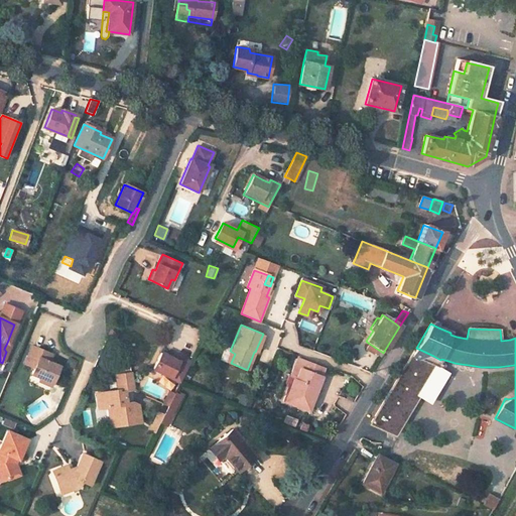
[(368,343),(365,347),(381,357),(383,353),(368,343)]
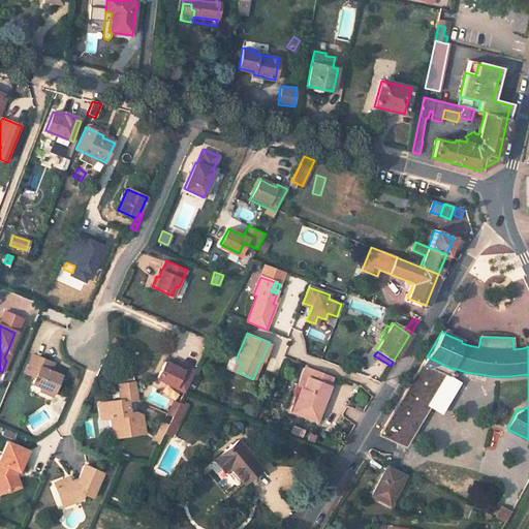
[(31,384),(40,389),(54,394),(61,377),(51,373),(47,372),(51,363),(32,355),(25,373),(34,377),(31,384)]
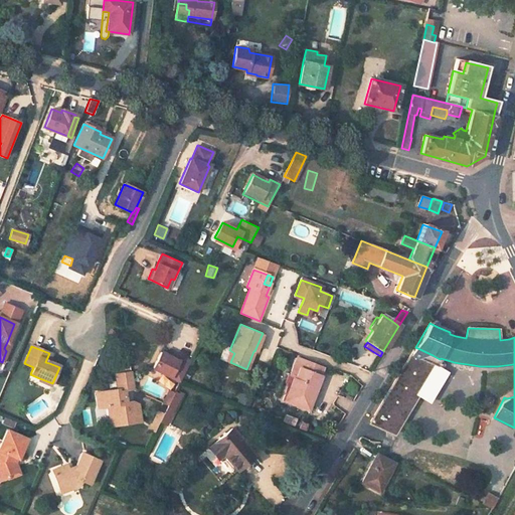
[(433,355),(415,347),(410,355),(370,421),(390,435),(414,394),(410,391),(428,362),(433,355)]
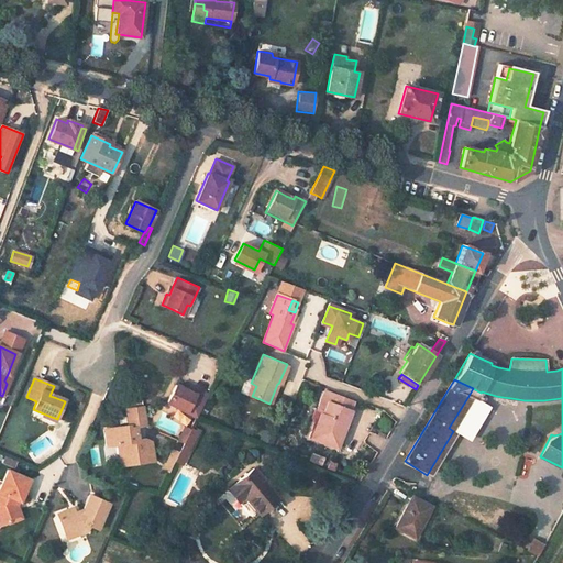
[(251,383),(245,394),(252,396),(256,386),(251,383)]
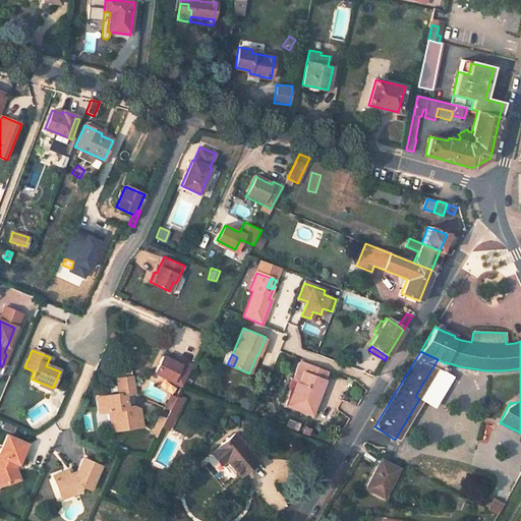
[(172,361),(162,356),(153,373),(180,387),(191,365),(181,361),(179,365),(172,361)]
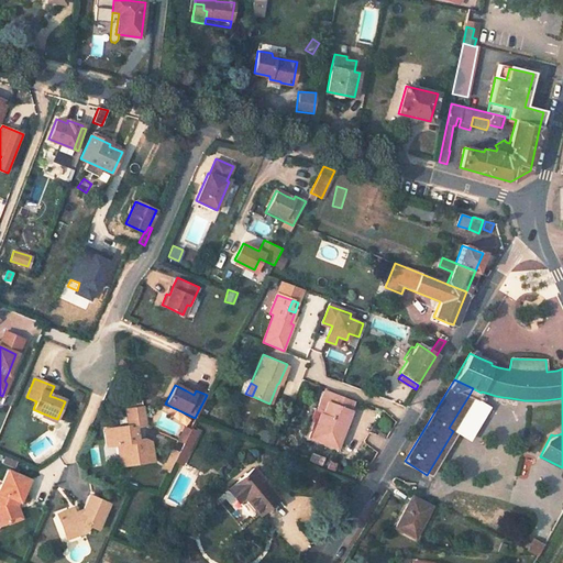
[(481,393),(473,388),(468,396),(477,403),(481,393)]
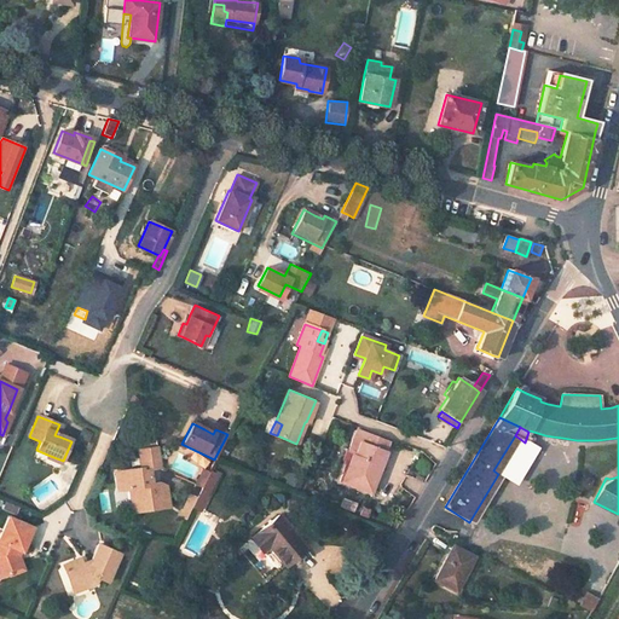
[(356,428),(346,452),(351,455),(354,456),(359,443),(363,432),(356,428)]
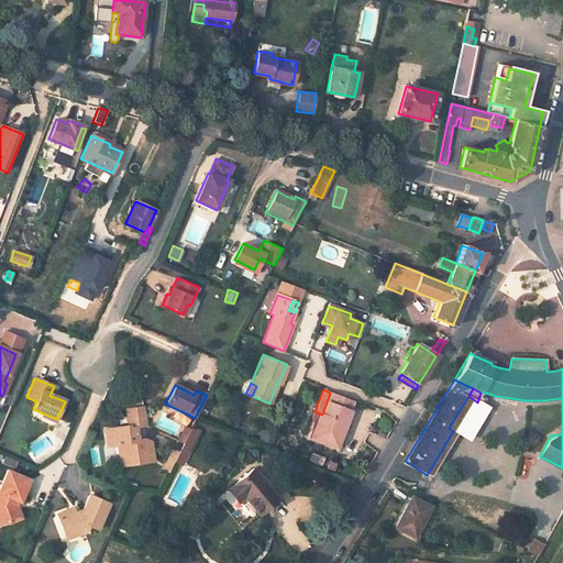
[(330,393),(327,403),(350,411),(354,403),(330,393)]
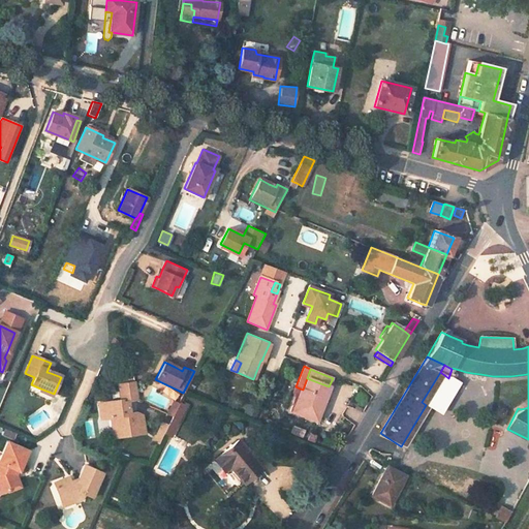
[(300,389),(290,411),(311,419),(315,410),(319,411),(329,386),(307,378),(303,390),(300,389)]
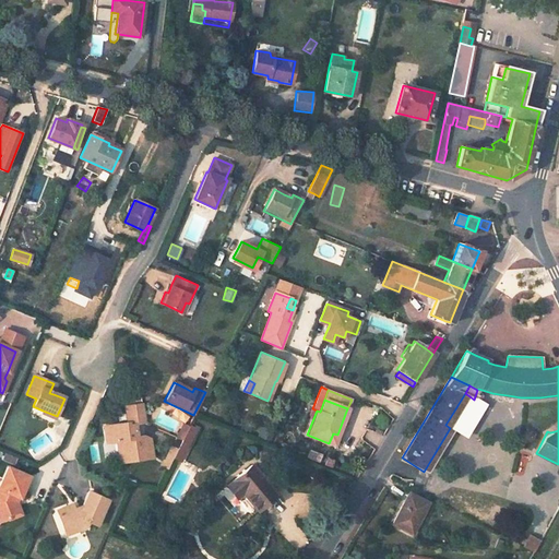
[(117,439),(119,449),(118,451),(119,461),(142,458),(141,454),(151,452),(149,438),(144,435),(137,435),(134,423),(145,421),(143,409),(142,403),(125,405),(128,424),(123,425),(123,421),(103,424),(105,440),(117,439)]
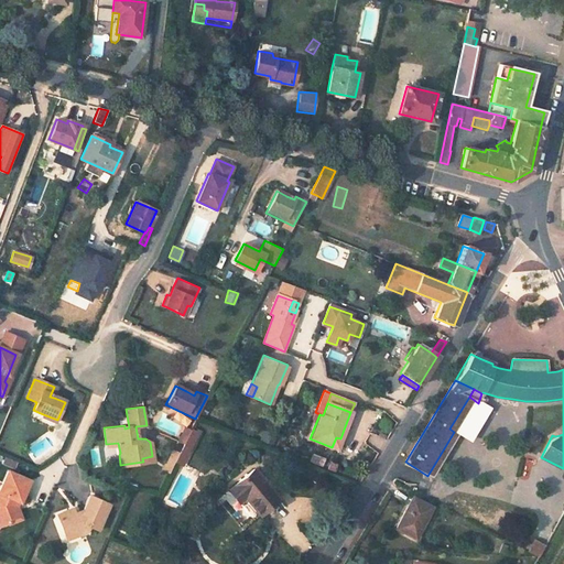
[(41,419),(56,424),(57,420),(43,414),(41,419)]
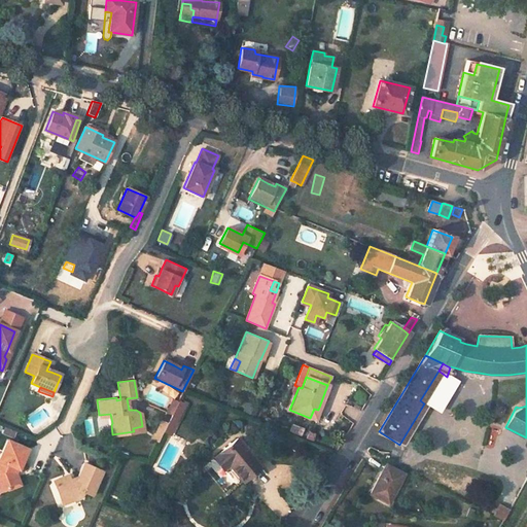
[(175,407),(171,403),(167,412),(171,414),(175,407)]
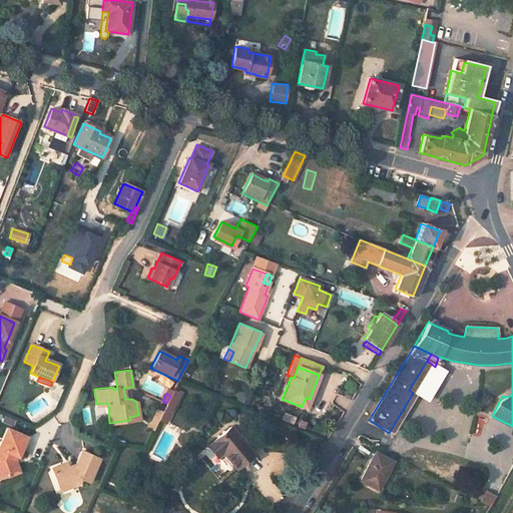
[(163,410),(169,414),(172,408),(165,405),(163,410)]
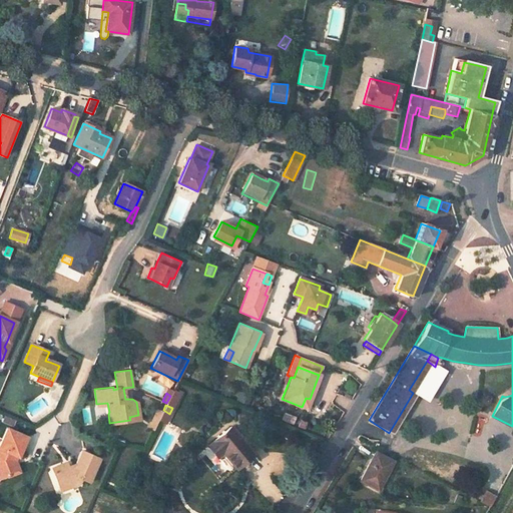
[(162,412),(156,409),(152,416),(158,419),(162,412)]
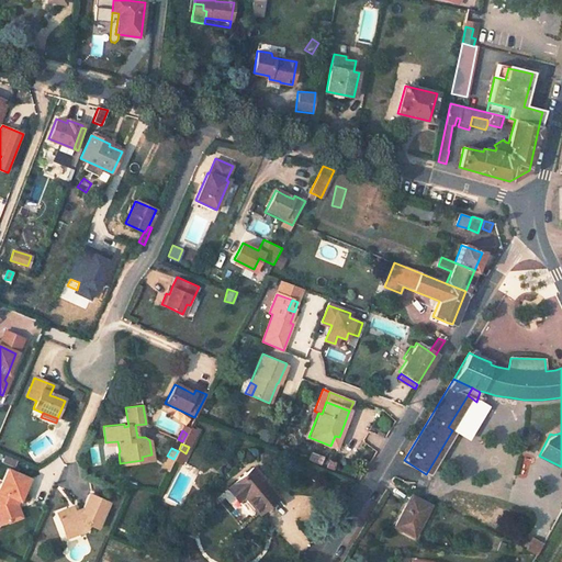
[(180,463),(186,453),(179,449),(178,451),(173,459),(173,460),(180,463)]
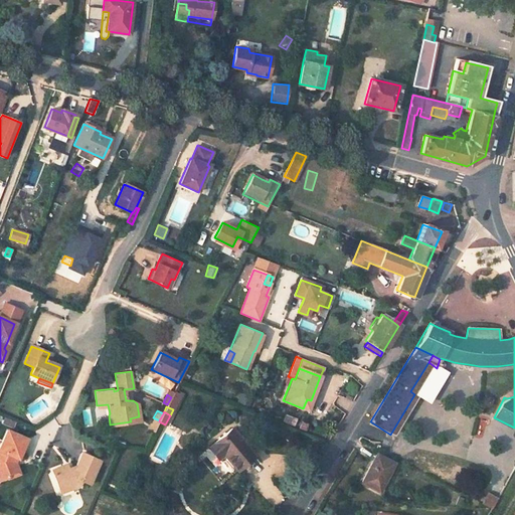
[(282,421),(294,425),(297,418),(284,413),(282,421)]
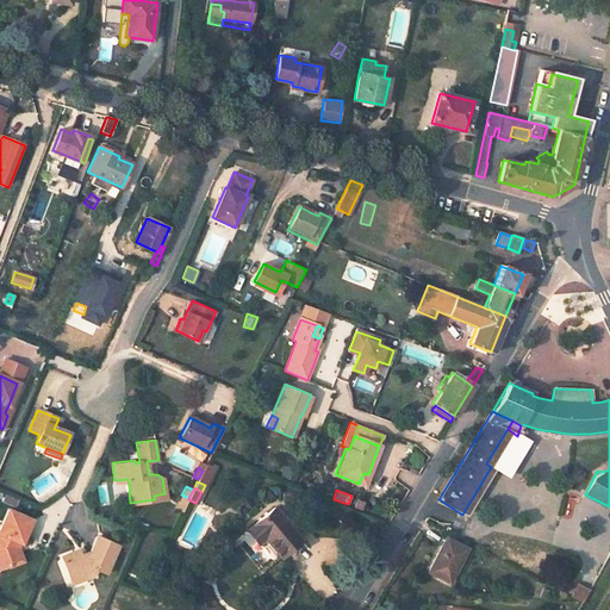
[(188,498),(181,495),(175,508),(182,510),(188,499),(188,498)]
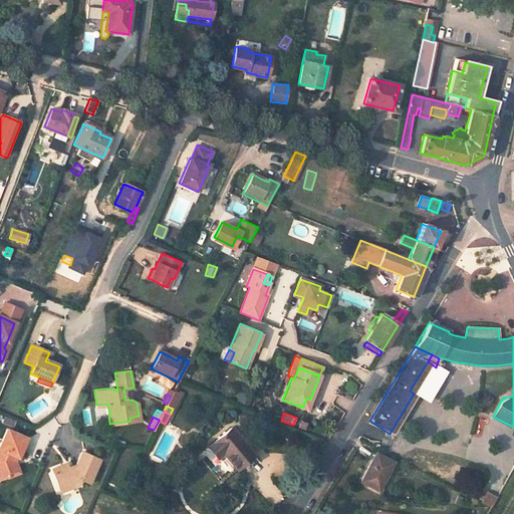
[(208,447),(216,458),(217,459),(222,453),(236,470),(253,455),(231,428),(226,432),(208,447)]
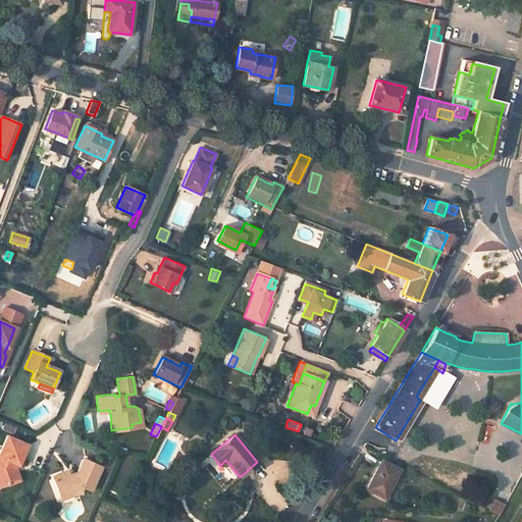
[(0,487),(7,485),(9,480),(15,477),(11,467),(13,463),(18,466),(28,445),(6,435),(0,451),(0,487)]
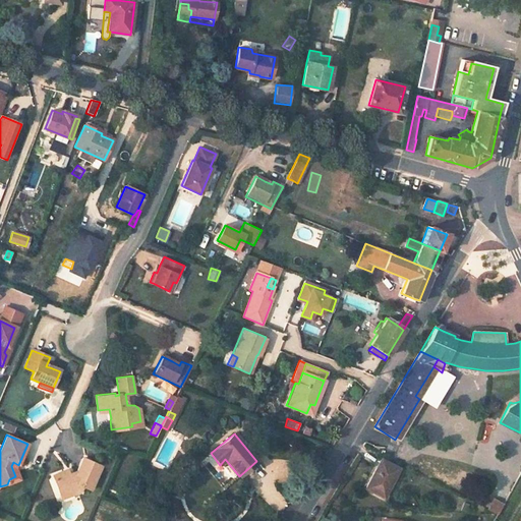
[(75,474),(69,476),(67,471),(52,476),(58,495),(70,490),(71,495),(79,493),(81,488),(89,491),(100,467),(81,459),(75,474)]
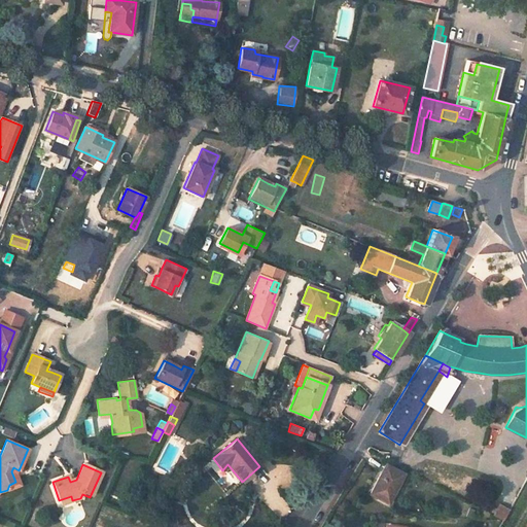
[(385,465),(370,493),(387,502),(402,475),(385,465)]
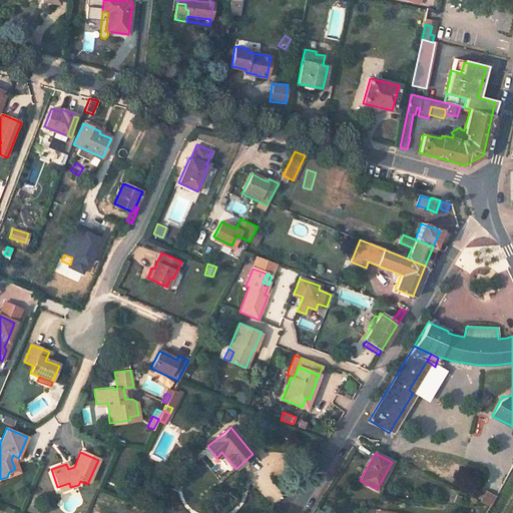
[(15,469),(9,472),(7,477),(8,479),(23,474),(17,459),(18,458),(13,455),(11,459),(15,469)]
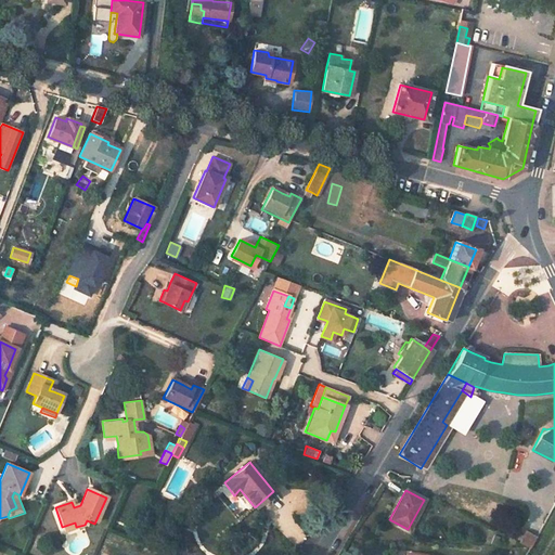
[(75,523),(62,527),(64,531),(76,527),(75,523)]
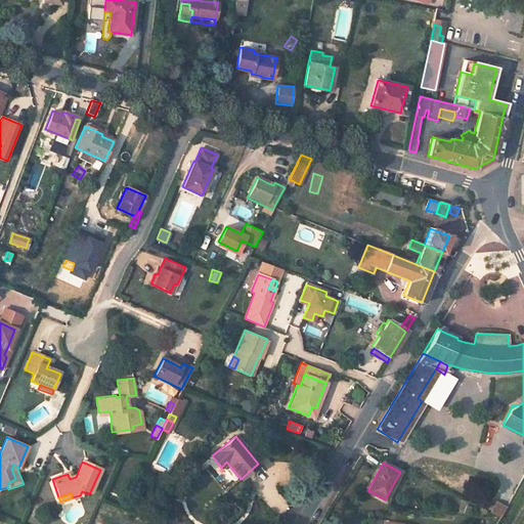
[(496,503),(491,514),(499,518),(501,518),(507,509),(496,503)]
